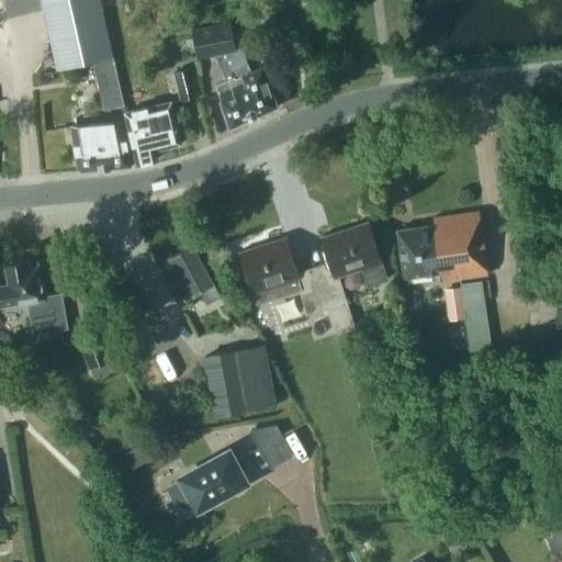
[(100,1),(99,0),(4,0),(7,17),(43,9),(56,69),(93,60),(104,109),(123,104),(112,55),(102,10),(100,1)]
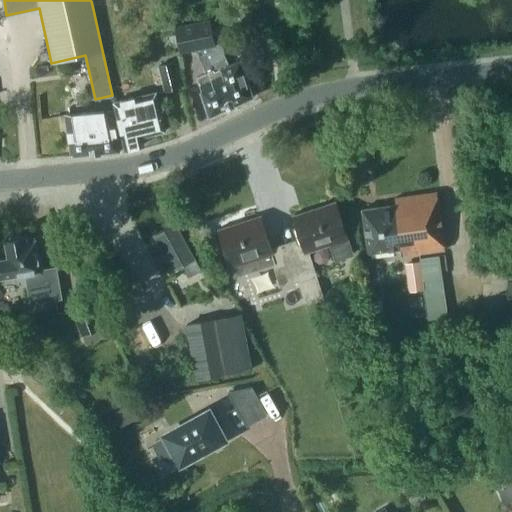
[(200,60),(201,60),(206,74),(196,77),(197,79),(196,79),(209,116),(252,97),(240,60),(228,65),(224,56),(221,43),(214,45),(208,20),(174,29),(180,54),(200,49),(202,54),(198,55),(200,60)]
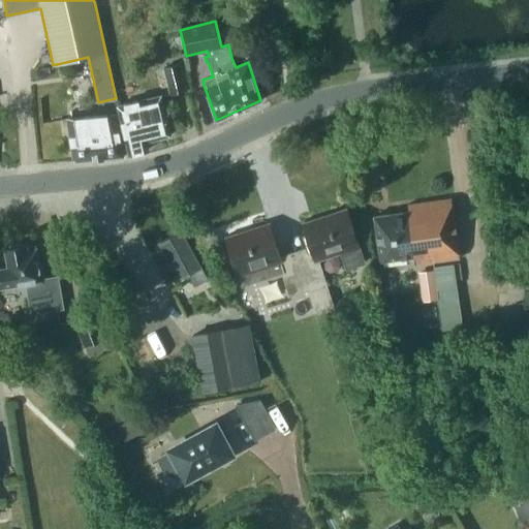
[(187,90),(181,63),(162,67),(168,94),(187,90)]
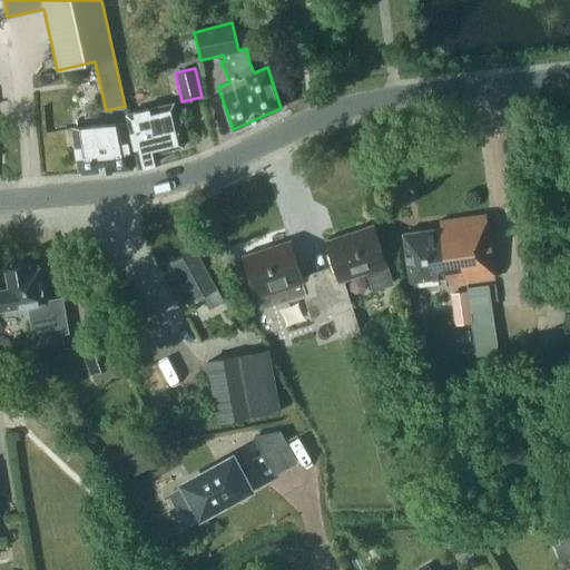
[(127,114),(139,166),(159,160),(157,151),(184,145),(174,102),(127,114)]
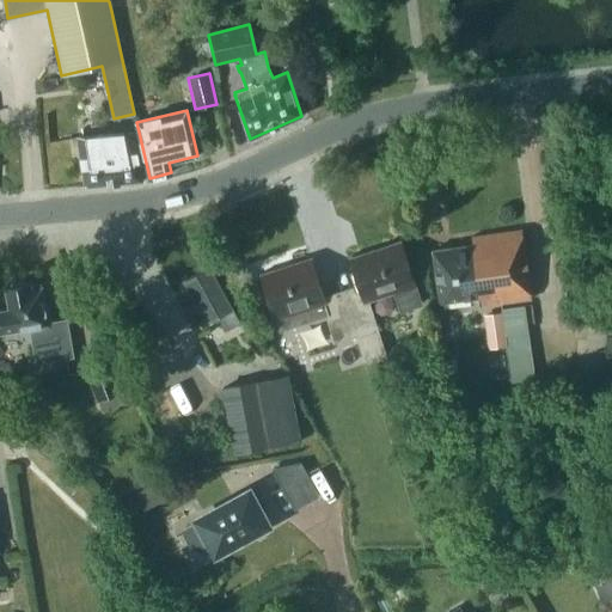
[(133,133),(78,139),(79,146),(81,157),(80,158),(85,187),(142,181),(138,152),(136,152),(134,141),(133,133)]
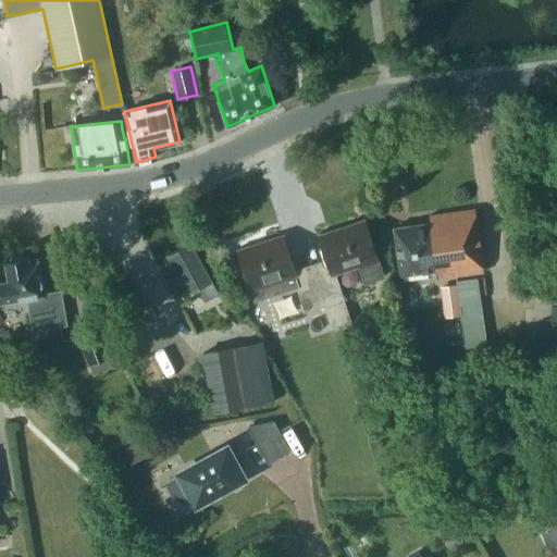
[(429,222),(394,227),(401,280),(436,274),(438,283),(485,275),(475,209),(428,215),(429,222)]
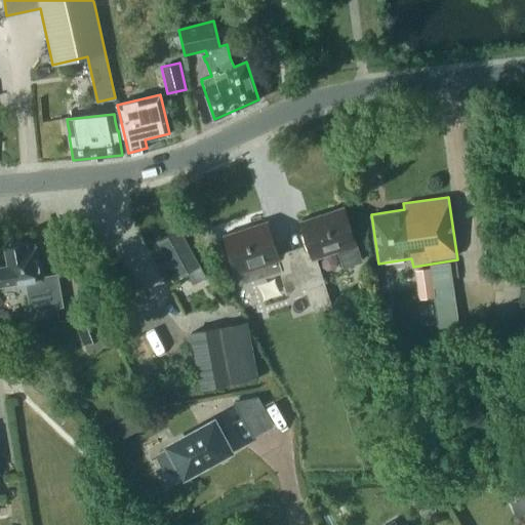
[(310,248),(294,253),(306,289),(307,288),(314,312),(330,307),(322,283),(314,256),(339,248),(345,266),(361,260),(342,206),(300,219),(310,248)]
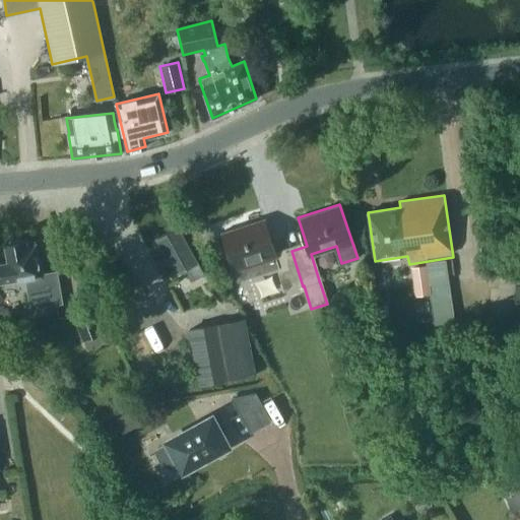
[(263,218),(221,232),(234,268),(238,281),(239,281),(239,279),(278,267),(286,291),(299,287),(303,286),(291,251),(276,256),(263,218)]
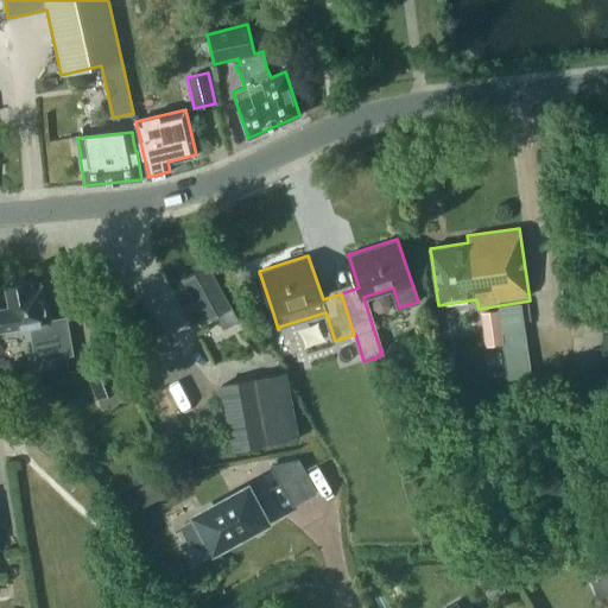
[(208,264),(177,282),(192,310),(198,306),(206,318),(215,312),(223,328),(239,320),(230,304),(208,264)]
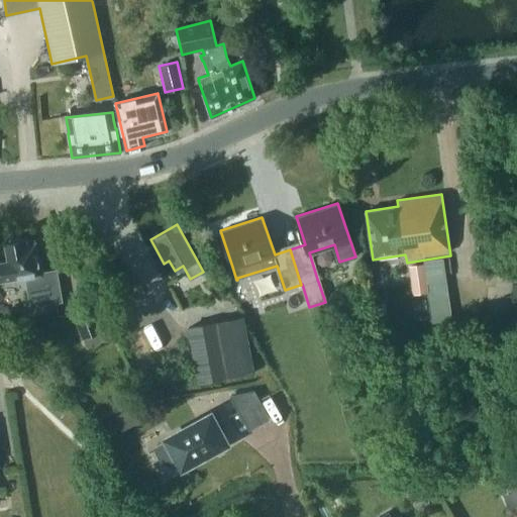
[(9,263),(0,264),(0,281),(25,276),(31,307),(63,301),(57,269),(42,272),(40,260),(37,260),(34,244),(26,245),(24,239),(20,240),(19,238),(10,240),(10,242),(5,243),(9,263)]
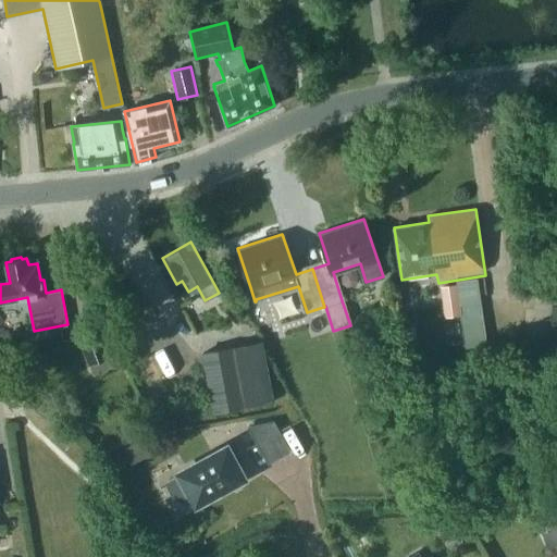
[(487,344),(478,277),(457,281),(467,347),(487,344)]
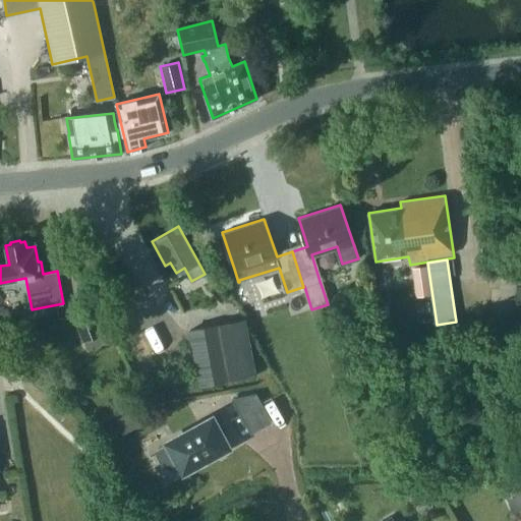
[(413,278),(428,276),(427,266),(412,268),(413,278)]
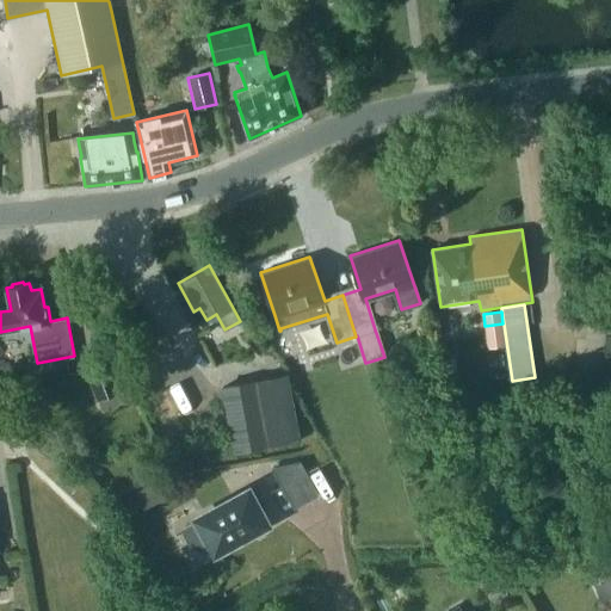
[(86,374),(97,401),(122,392),(111,364),(86,374)]
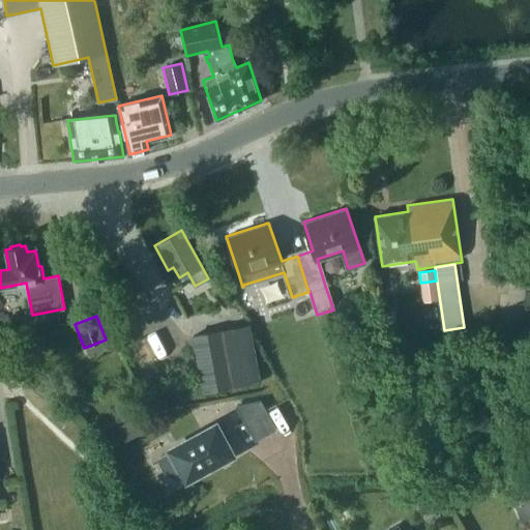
[(193,335),(204,392),(260,382),(248,325),(193,335)]
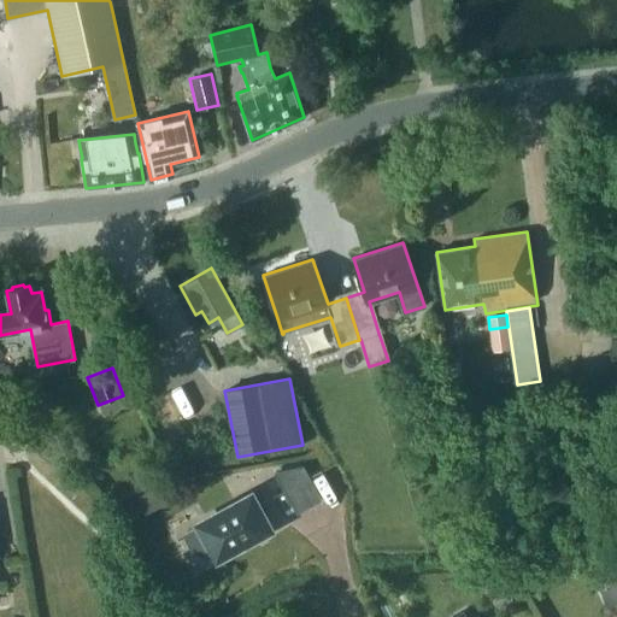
[(274,471),(285,491),(310,477),(304,466),(274,471)]
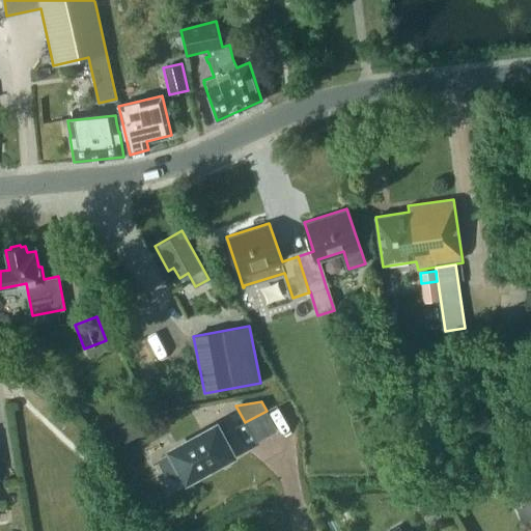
[(126,443),(132,439),(124,424),(117,427),(126,443)]
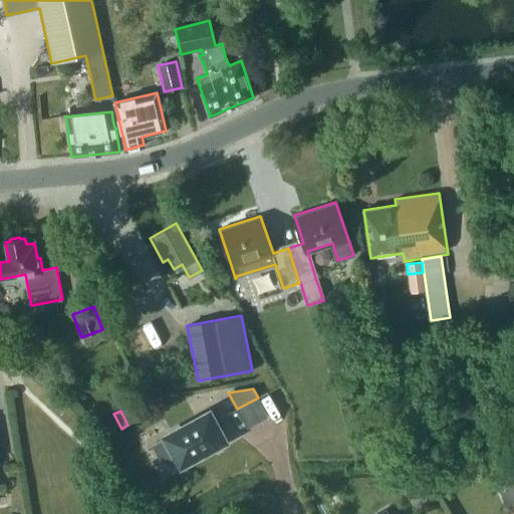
[(176,455),(181,465),(195,457),(197,462),(215,453),(212,448),(225,441),(210,413),(166,436),(168,440),(157,445),(164,458),(176,455)]
